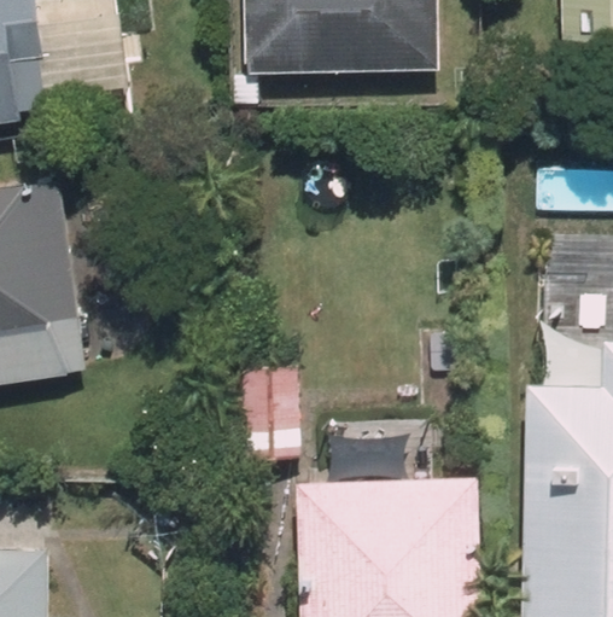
[(0,118),(28,115),(10,0),(0,0),(0,118)]
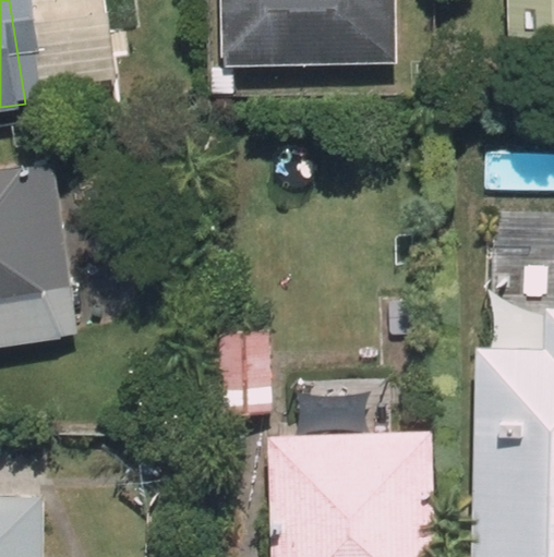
[(219,0),(220,67),(395,64),(393,0),(219,0)]
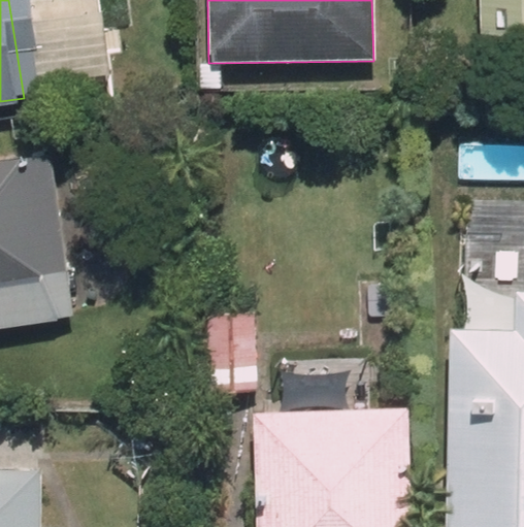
[(473,0),(475,33),(523,31),(523,0),(473,0)]
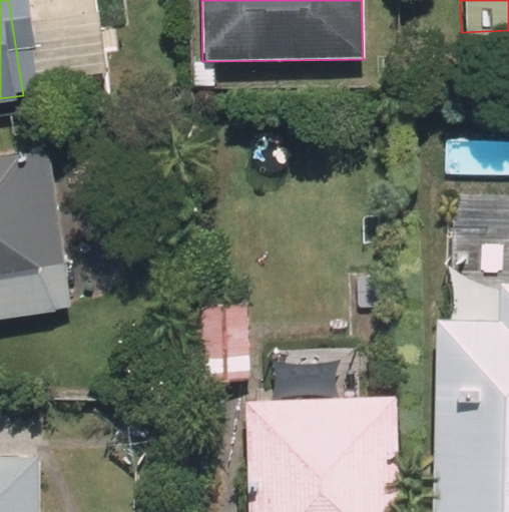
[(0,316),(78,305),(54,146),(0,154),(0,316)]
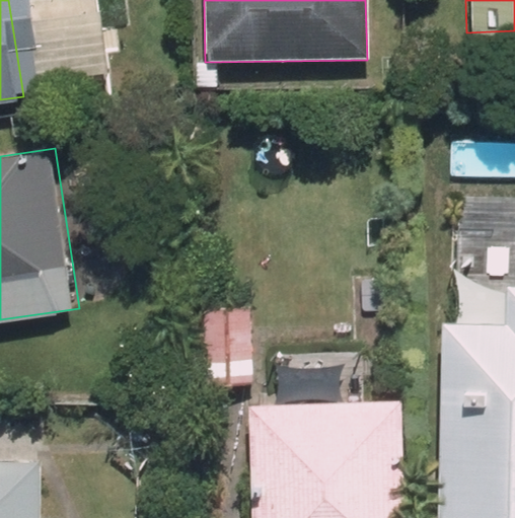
[(441,319),(436,517),(514,517),(514,286),(502,286),(501,320),(441,319)]
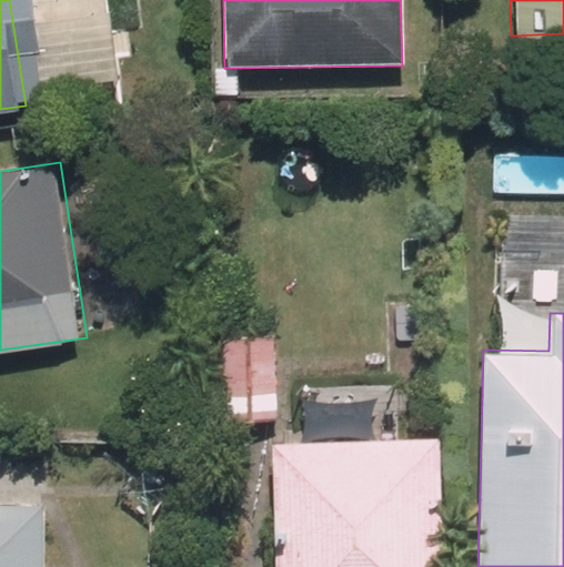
[(225,419),(273,418),(271,334),(223,335),(225,419)]
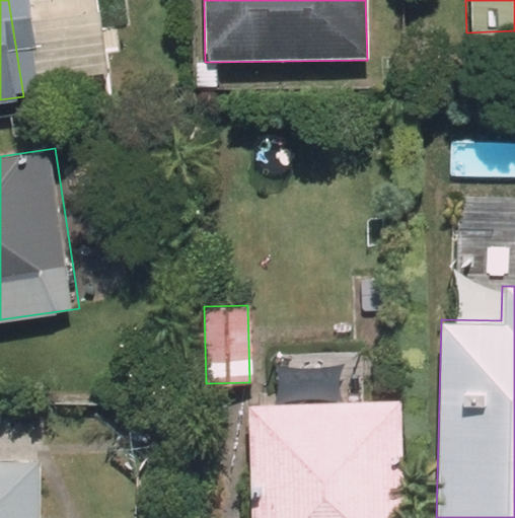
[(251,517),(403,517),(401,402),(249,405),(251,517)]
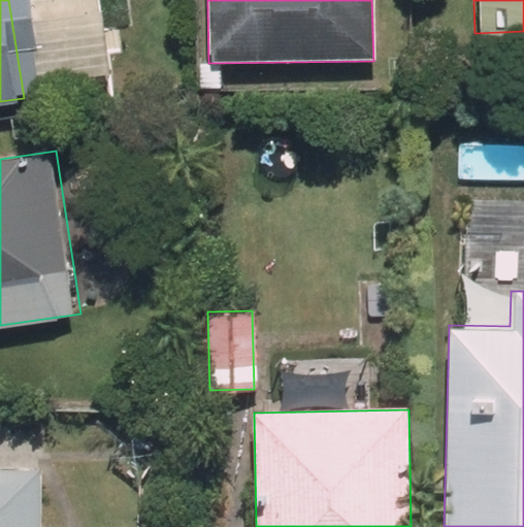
[(0,526),(38,526),(40,468),(0,467),(0,526)]
